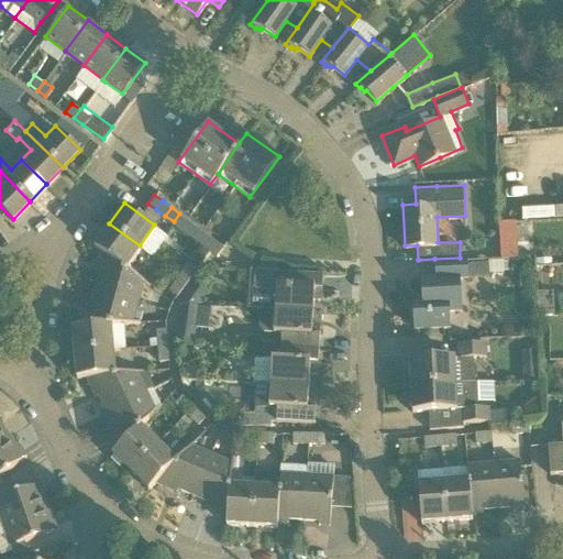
[(188,219),(186,218),(179,214),(174,221),(181,228),(188,219)]
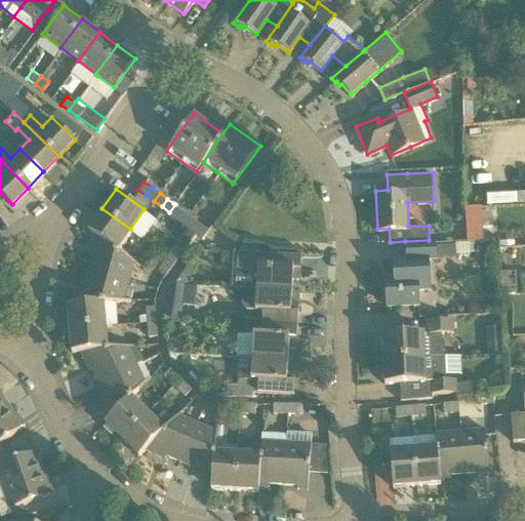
[(169,212),(177,218),(184,210),(175,204),(169,212)]
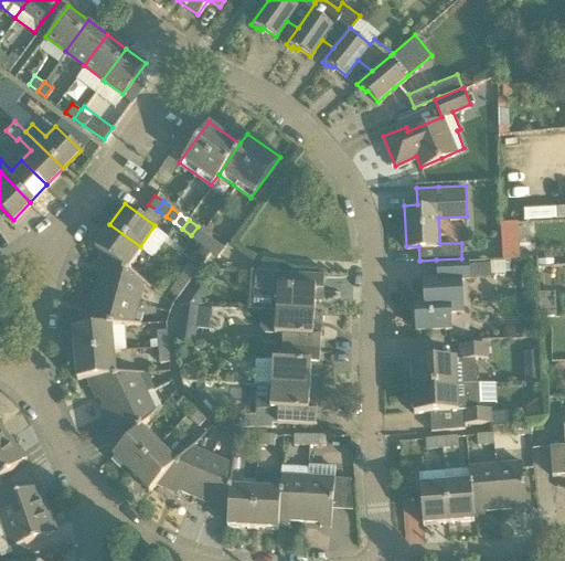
[(520,255),(518,221),(501,221),(503,256),(520,255)]
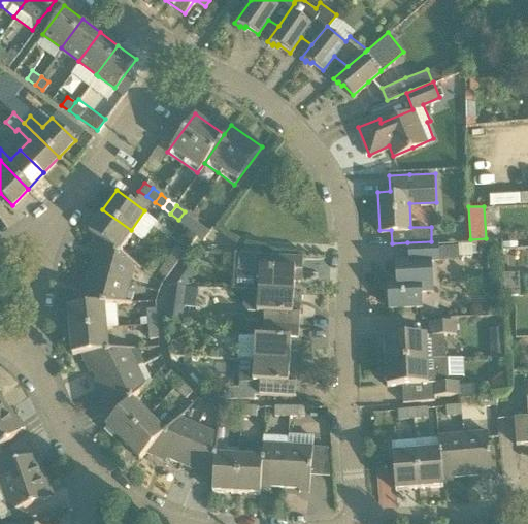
[(118,248),(131,230),(102,209),(89,229),(96,234),(118,248)]
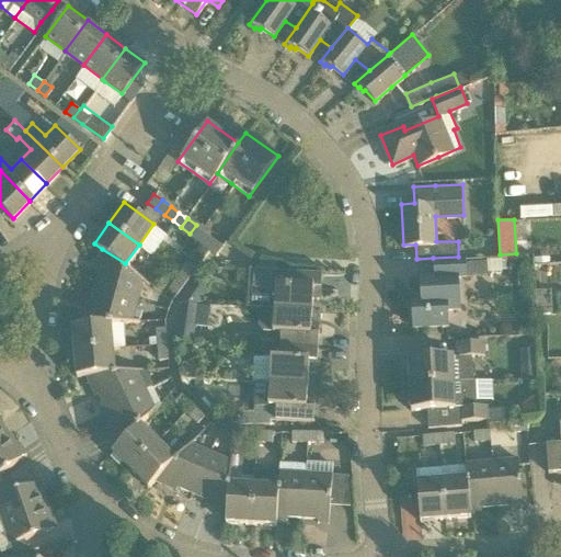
[(190,234),(198,239),(205,230),(196,225),(190,234)]
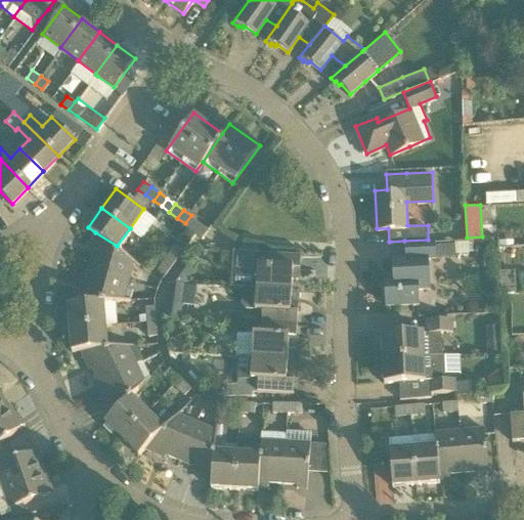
[(193,229),(200,221),(191,215),(185,223),(193,229)]
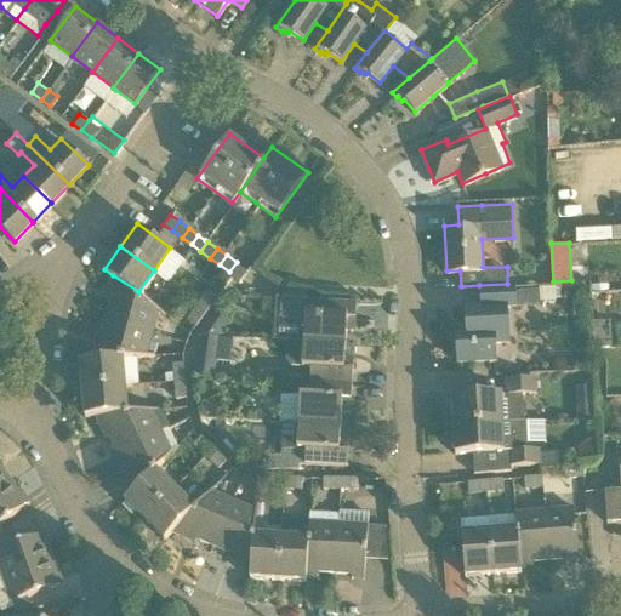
[(229,272),(232,273),(239,279),(245,269),(237,262),(229,272)]
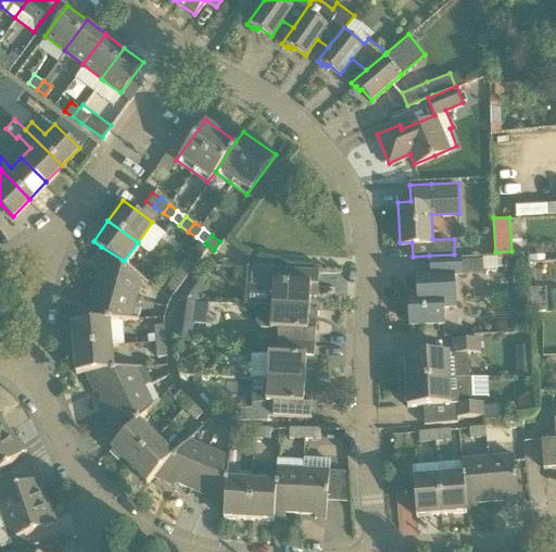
[(93,285),(136,296),(141,275),(124,261),(101,247),(95,267),(98,268),(93,285)]
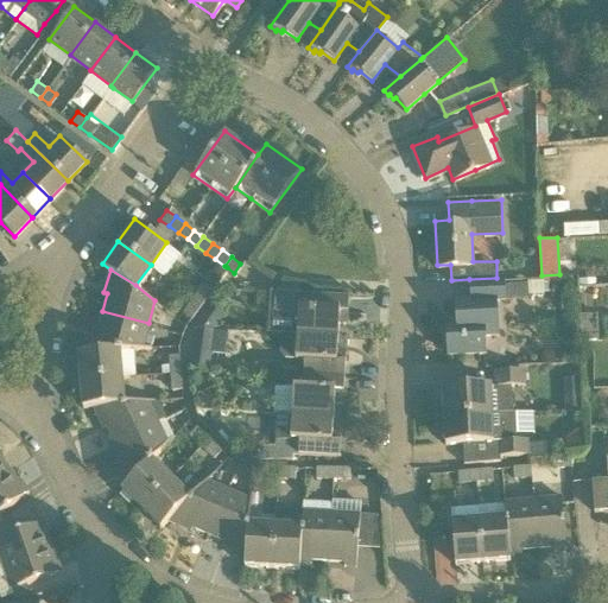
[(504,278),(496,278),(469,279),(470,294),(455,296),(456,321),(445,321),(447,353),(470,350),(486,350),(485,334),(498,332),(496,298),(505,297),(504,278)]
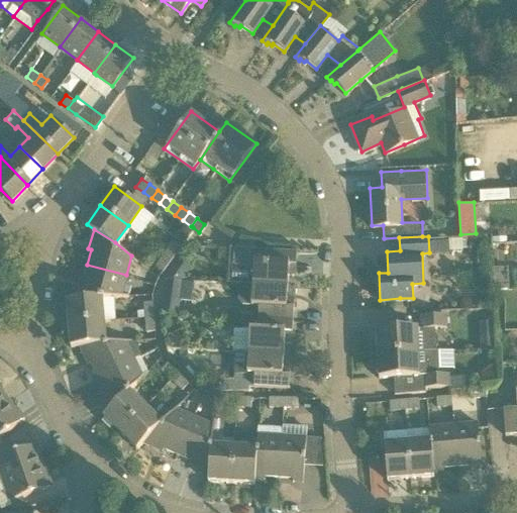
[(461,236),(450,236),(450,237),(451,247),(462,247),(461,236)]
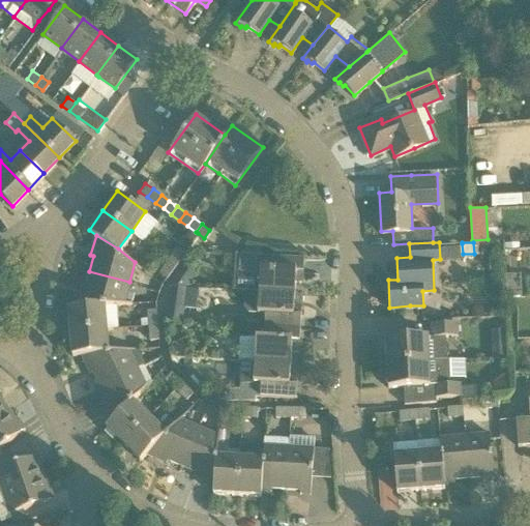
[(168,258),(176,264),(185,252),(177,246),(168,258)]
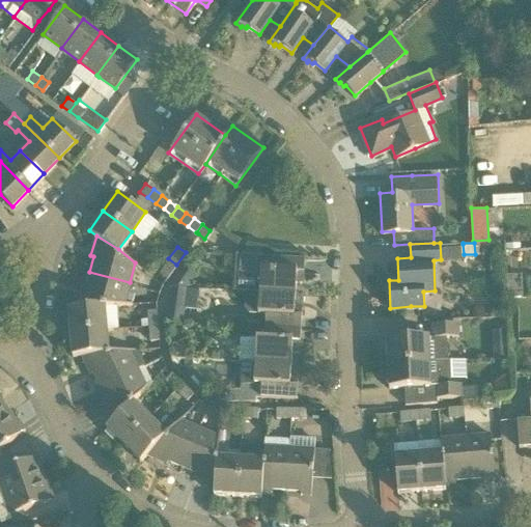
[(260,267),(259,289),(295,292),(296,280),(303,280),(305,256),(269,254),(268,267),(260,267)]
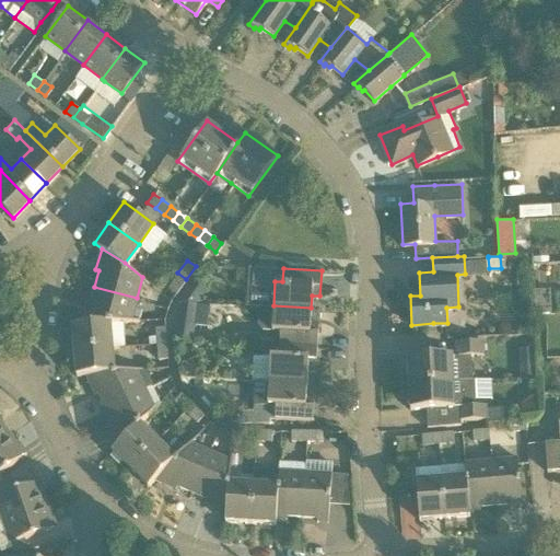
[(177,273),(168,286),(177,292),(186,279),(177,273)]
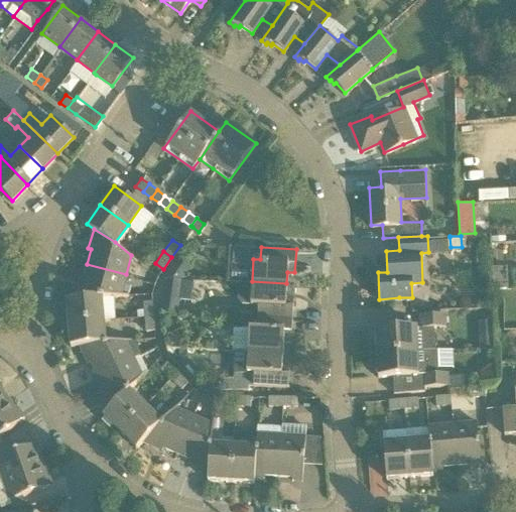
[(181,275),(190,263),(180,255),(166,274),(181,275)]
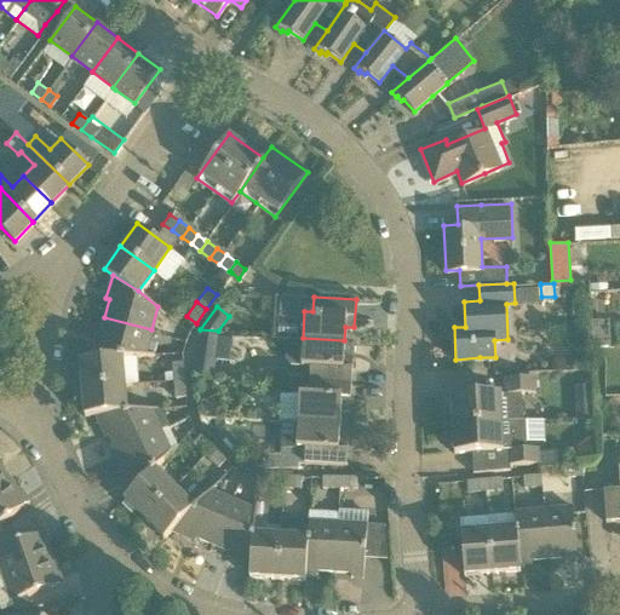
[(151,329),(104,317),(99,334),(96,333),(90,356),(121,354),(145,350),(151,329)]
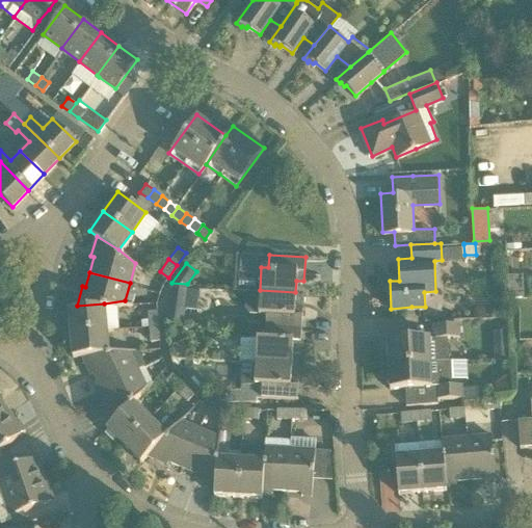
[(171,283),(169,286),(165,312),(184,314),(188,286),(187,286),(187,284),(171,283)]
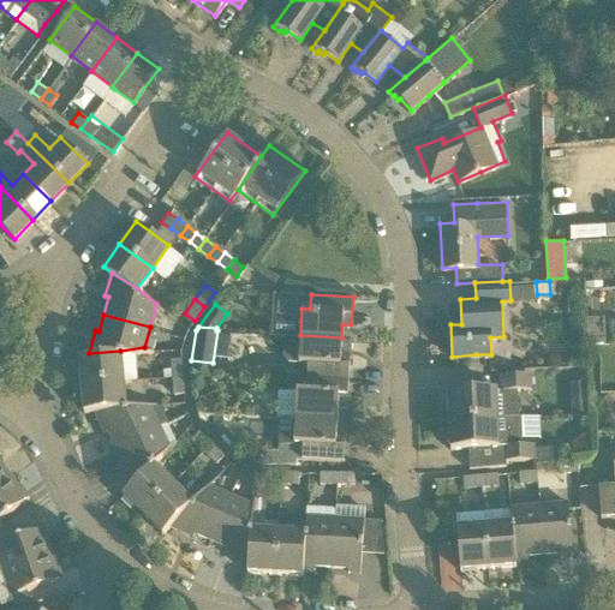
[(298,376),(348,378),(350,352),(341,351),(341,338),(300,335),(284,335),(282,353),(287,359),(299,360),(298,376)]
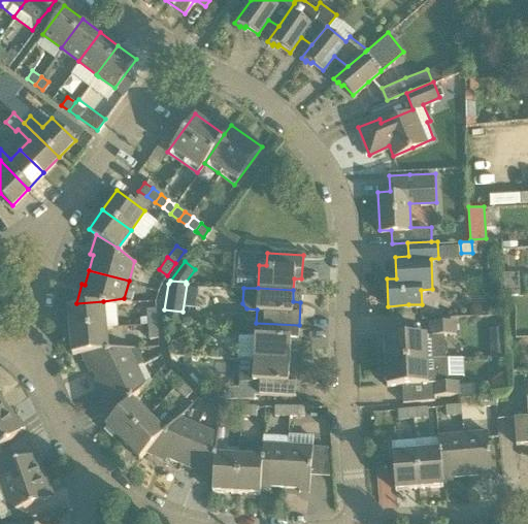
[(103,301),(76,303),(68,304),(70,328),(105,325),(103,301)]
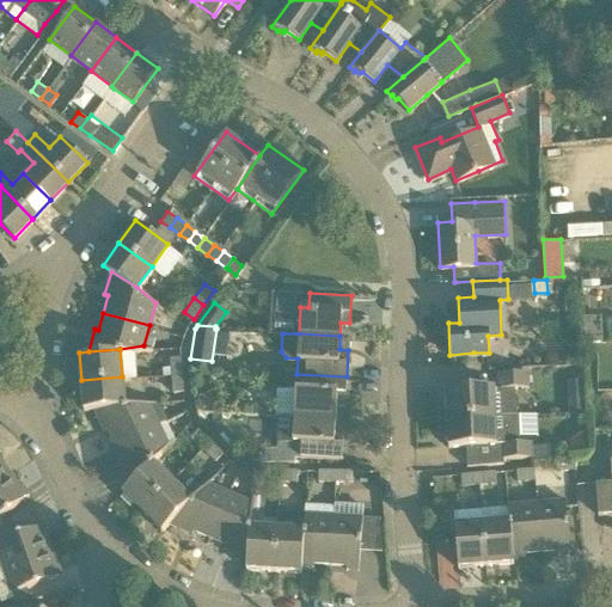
[(171,373),(183,373),(181,355),(178,355),(170,356),(171,373)]
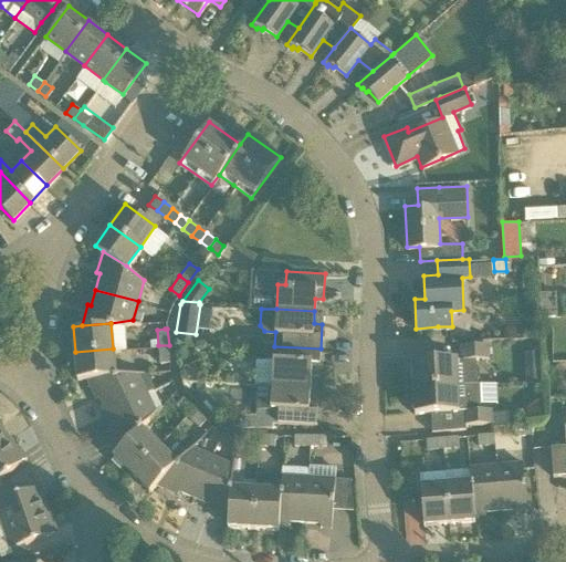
[(413,385),(473,383),(473,382),(477,382),(477,380),(480,376),(479,367),(475,364),(475,357),(489,356),(488,342),(461,343),(462,357),(457,357),(457,356),(412,358),(413,385)]
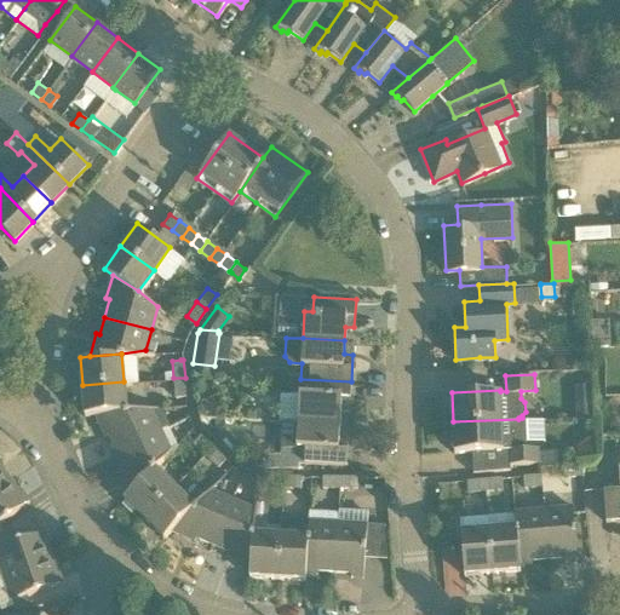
[(173,378),(174,396),(187,395),(185,378),(173,378)]
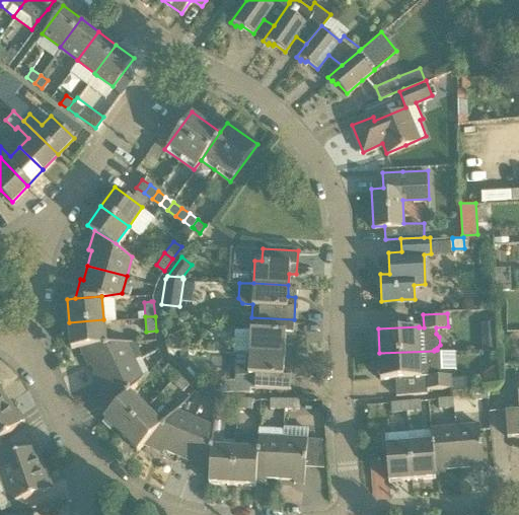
[(250,328),(249,351),(284,353),(285,342),(292,342),(294,319),(251,317),(244,316),(243,328),(250,328)]
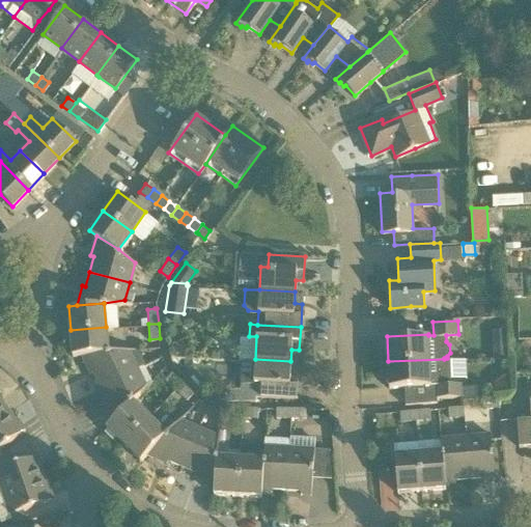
[(108,349),(106,327),(71,330),(73,354),(81,354),(108,349)]
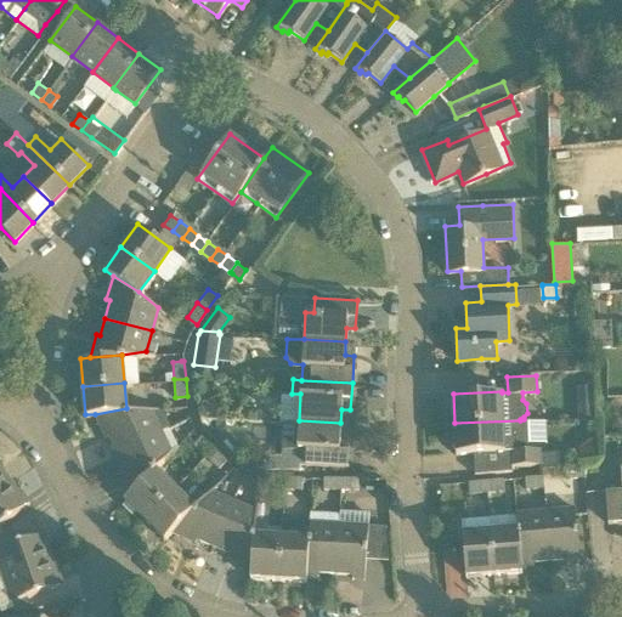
[(593,402),(580,403),(580,417),(593,415),(593,402)]
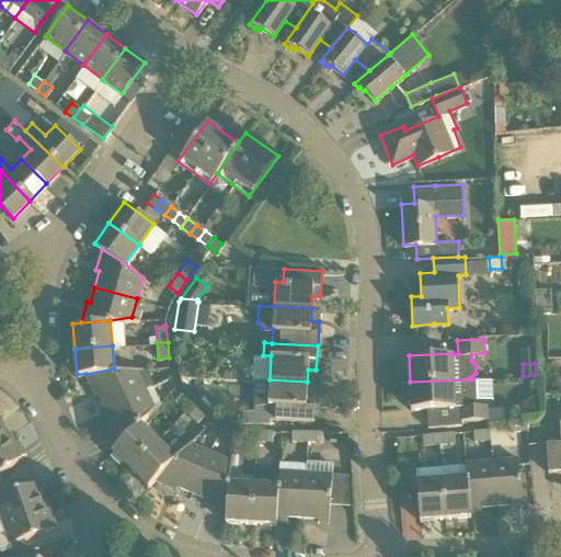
[(153,385),(145,367),(136,367),(114,368),(86,374),(95,394),(99,391),(105,407),(153,385)]
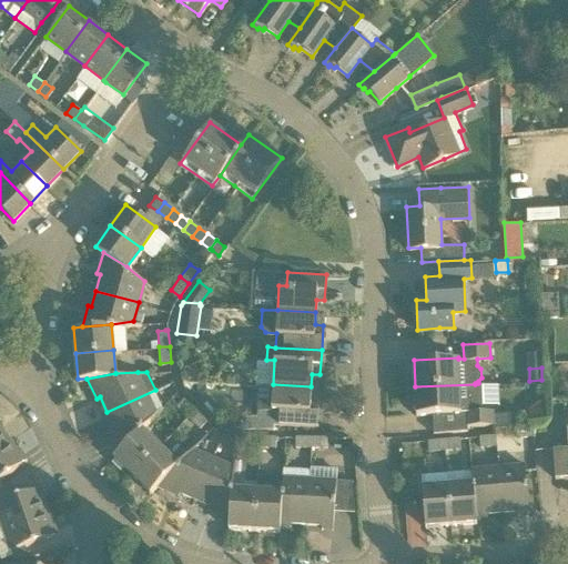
[(273,384),(259,383),(257,415),(245,415),(245,427),(274,427),(274,421),(277,421),(295,423),(317,424),(318,400),(311,400),(311,386),(273,384)]
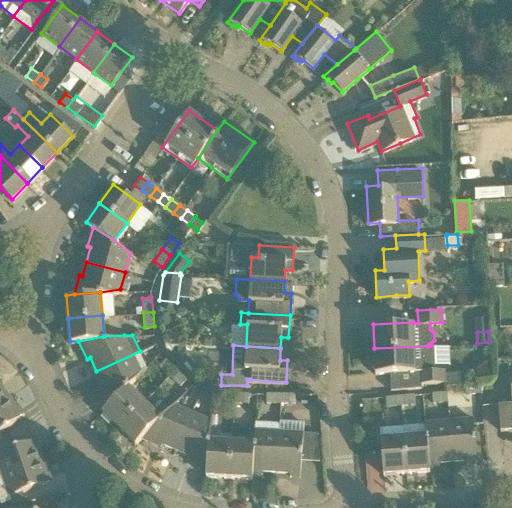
[(429,363),(428,346),(374,348),(375,372),(415,370),(414,363),(429,363)]
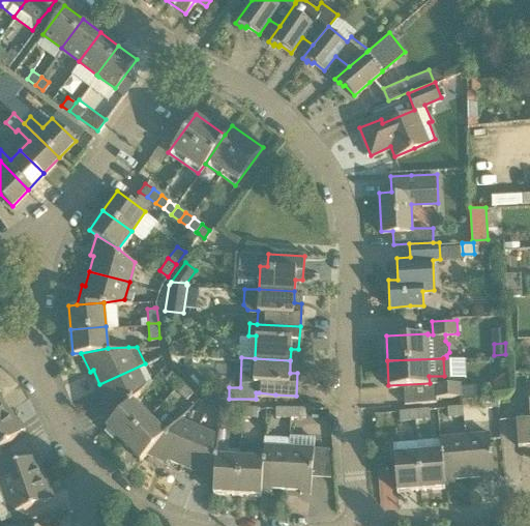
[(112,418),(131,399),(144,383),(151,377),(145,363),(99,384),(107,398),(104,400),(112,418)]
